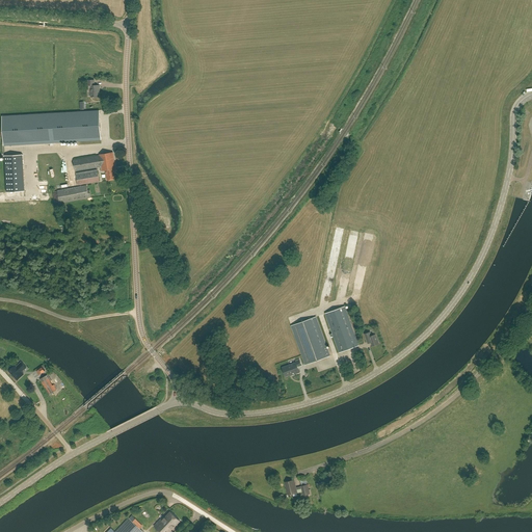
[(99,90),(100,90),(100,85),(95,85),(95,80),(88,80),(88,85),(91,85),(91,97),(100,97),(99,90)]
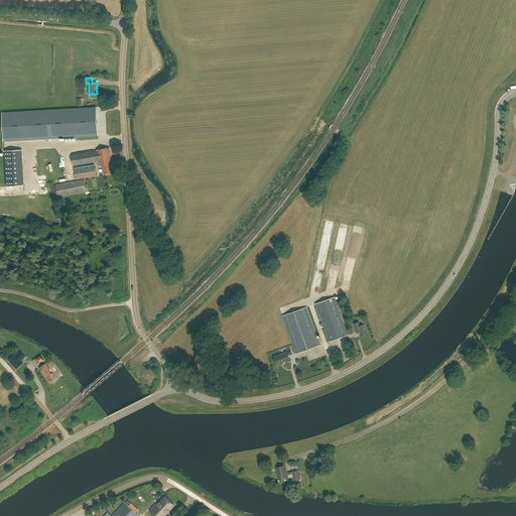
[(98,136),(97,107),(2,113),(4,141),(98,136)]
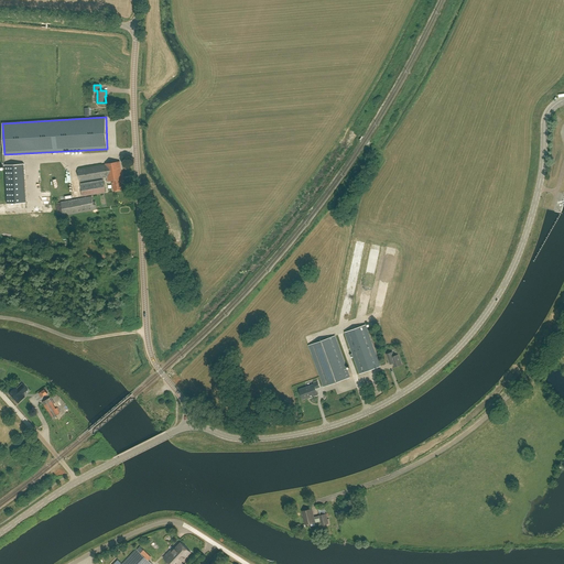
[(123,184),(121,162),(106,164),(106,165),(78,170),(80,181),(107,177),(107,181),(112,181),(114,191),(123,190),(123,184)]
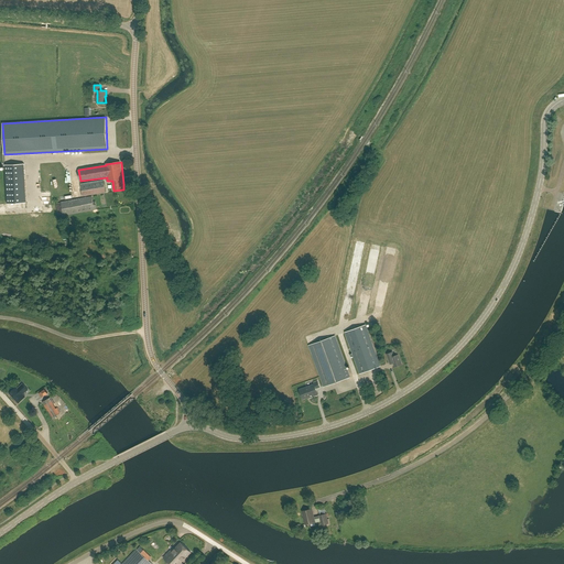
[(60,199),(73,198),(69,172),(56,174),(60,199)]
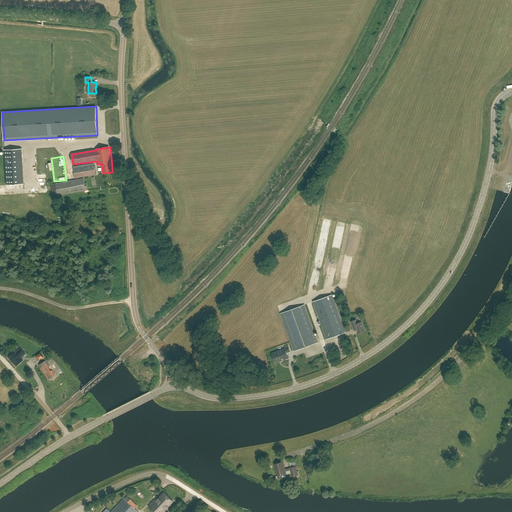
[(75,178),(96,175),(94,163),(73,167),(75,178)]
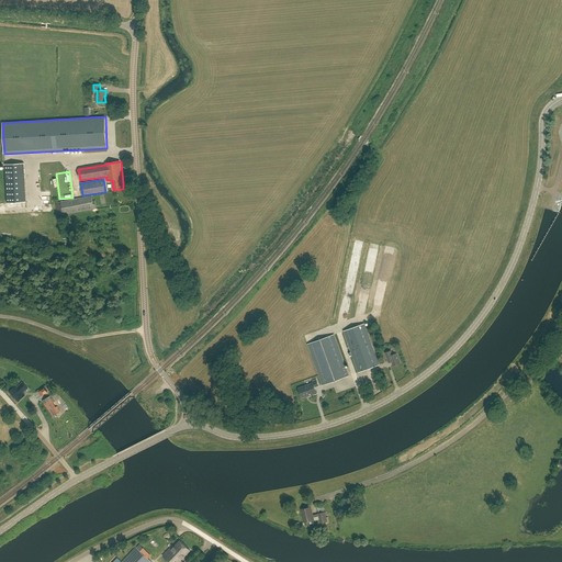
[(64,215),(94,210),(92,195),(62,201),(64,215)]
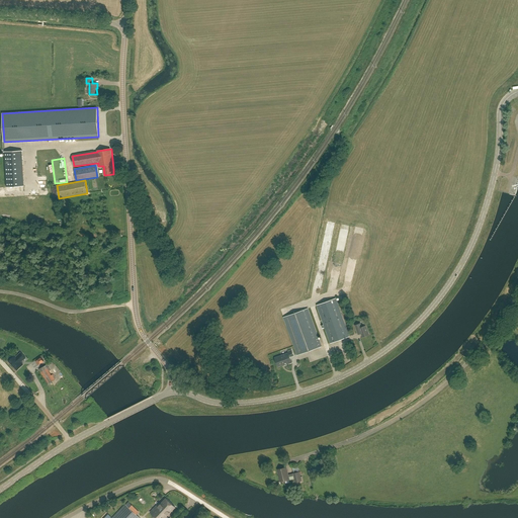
[(350,336),(336,298),(317,305),(331,343),(350,336)]
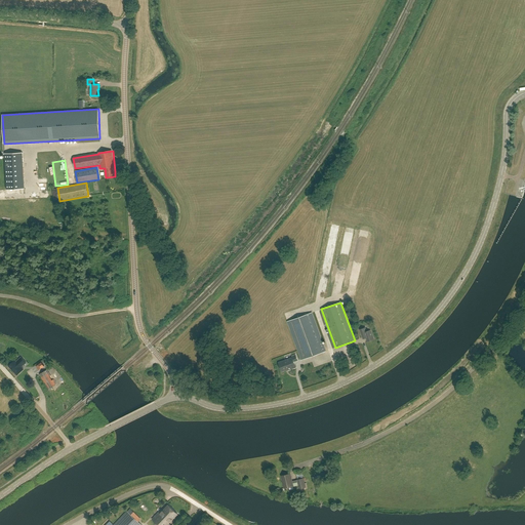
[(312,313),(306,315),(287,321),(301,360),(326,351),(312,313)]
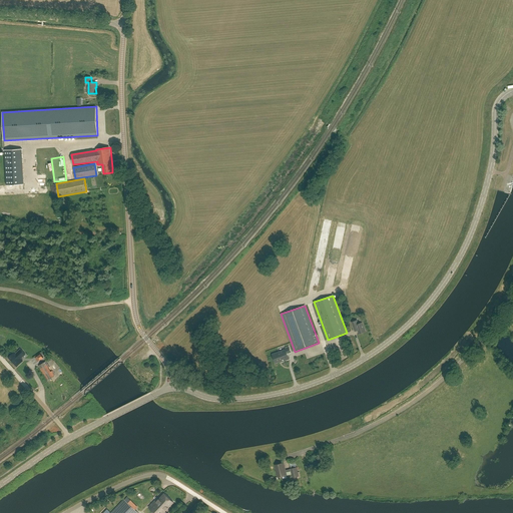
[(355,332),(358,330),(360,334),(366,332),(362,322),(359,324),(357,320),(352,322),(355,332)]
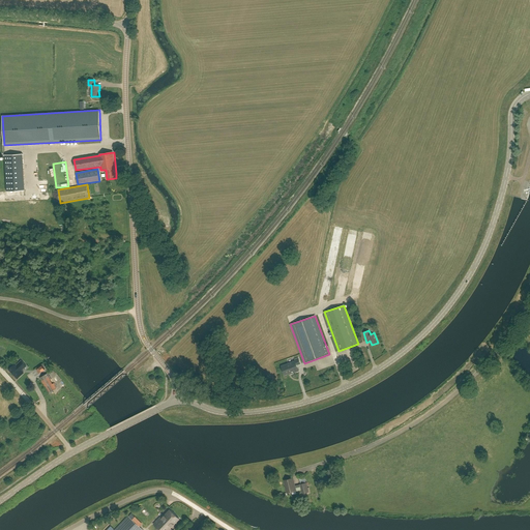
[(297,365),(300,363),(298,358),(294,359),(295,361),(281,365),(285,375),(291,373),(291,374),(299,371),(297,365)]
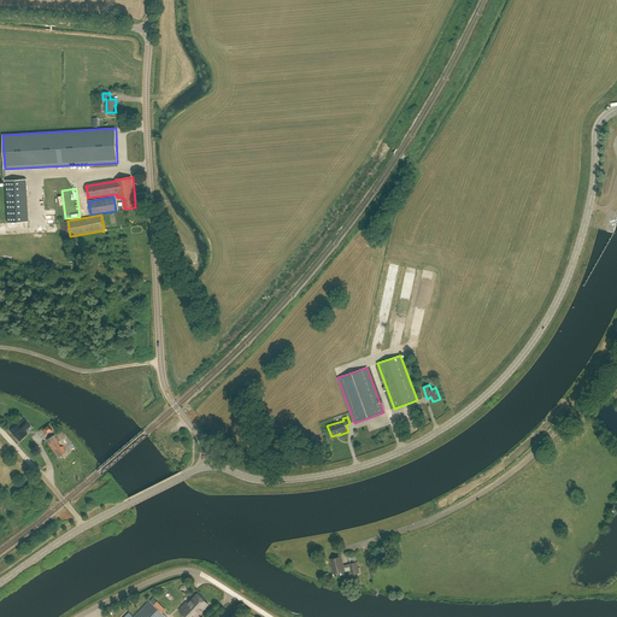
[(28,434),(25,430),(27,429),(30,425),(25,419),(19,425),(18,423),(11,430),(21,441),(28,434)]
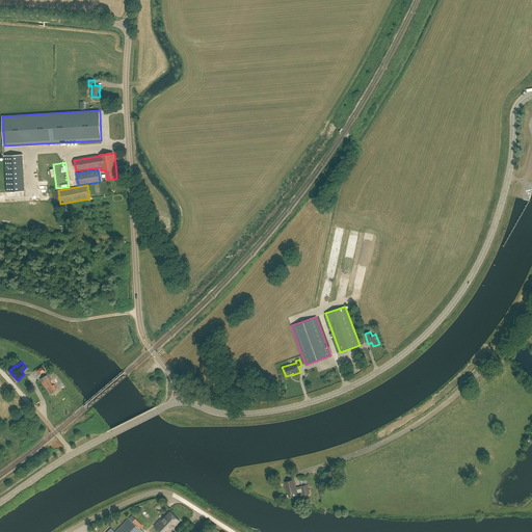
[(53,382),(49,374),(40,379),(49,396),(55,393),(54,391),(57,390),(54,384),(53,386),(51,382),(53,382)]
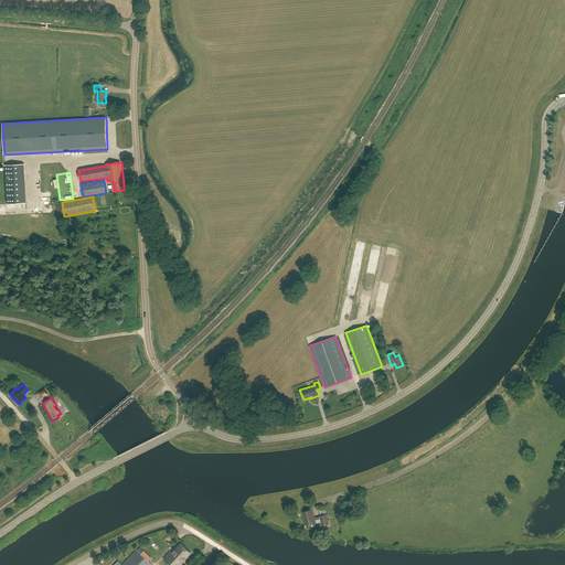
[(73,415),(63,419),(70,432),(80,426),(73,415)]
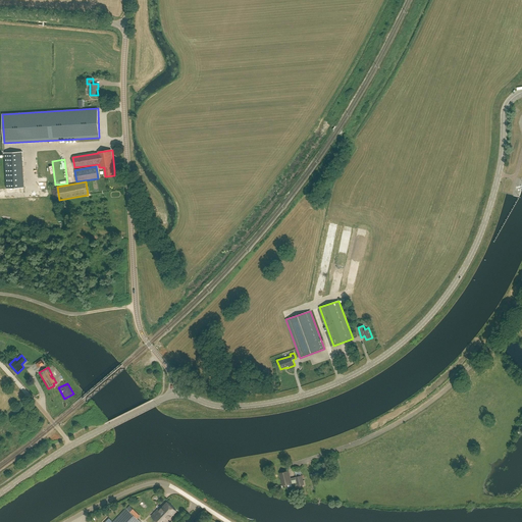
[(279,473),(282,485),(292,483),(291,480),(296,479),(298,486),(304,484),(302,475),(296,477),(291,478),(289,471),(279,473)]
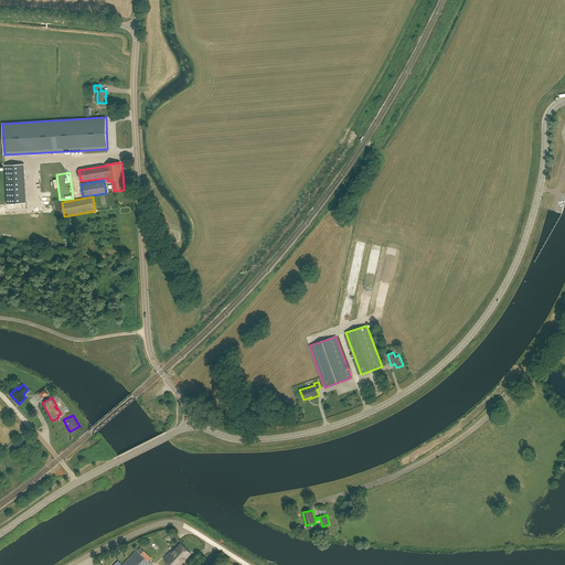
[(163,558),(170,564),(182,564),(183,564),(182,563),(191,553),(181,543),(173,552),(171,551),(163,558)]
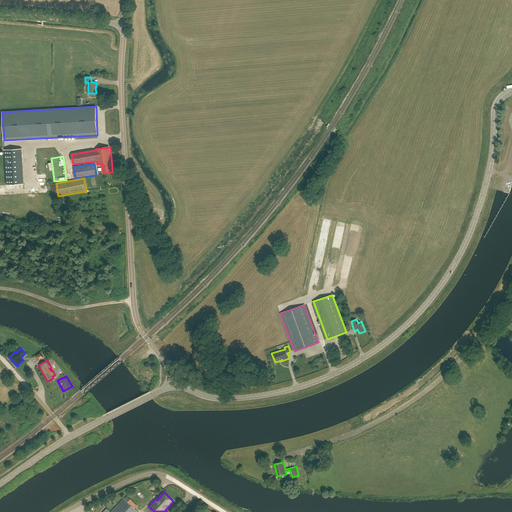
[(137,511),(124,499),(111,511),(137,511)]
